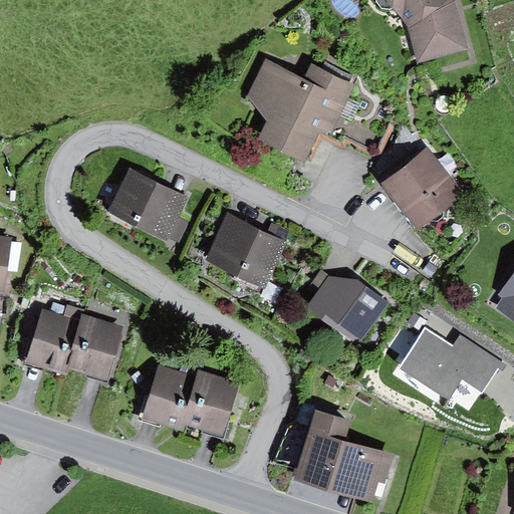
[(376,0),(376,2),(381,9),(391,10),(393,8),(409,28),(418,64),(469,51),(456,2),(454,0),(376,0)]
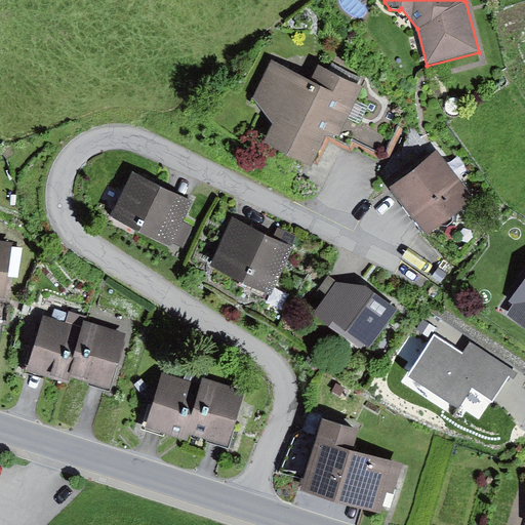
[(310,79),(272,61),(253,98),(274,125),(266,143),(311,164),(326,134),(333,137),(360,85),(317,64),(310,79)]
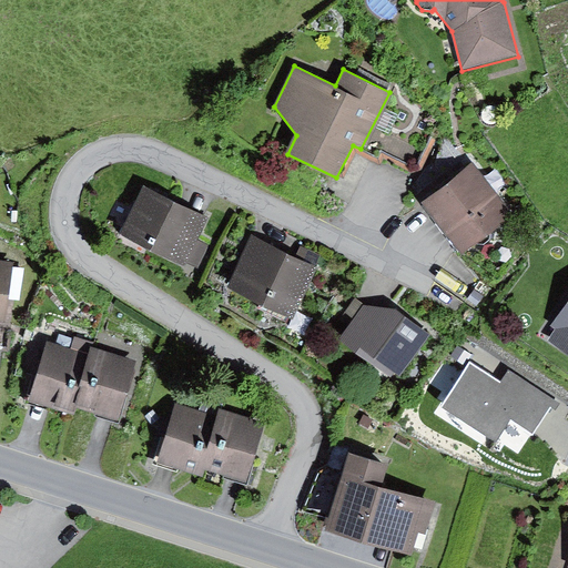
[(389,92),(361,149),(378,160),(382,153),(408,166),(418,165),(443,117),(389,92)]
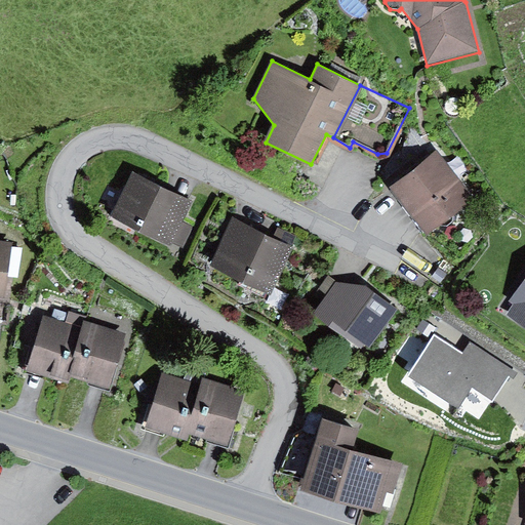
[(437,153),(391,189),(427,236),(440,226),(446,227),(453,221),(452,215),(473,200),(437,153)]
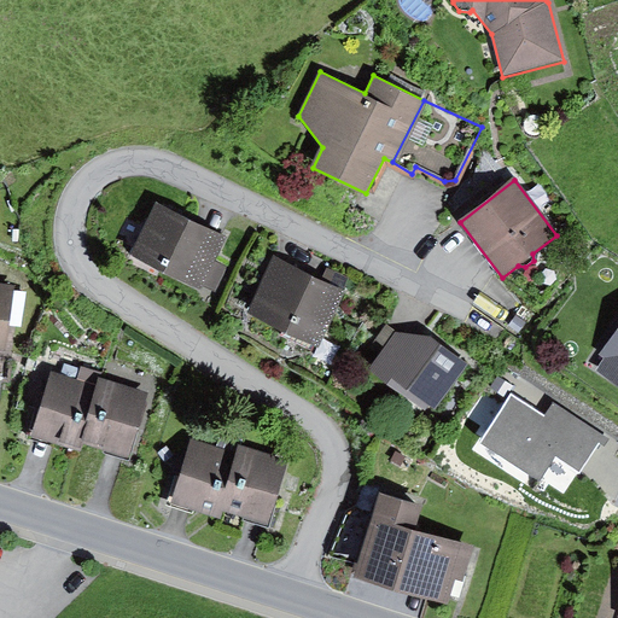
[(226,237),(157,203),(132,255),(203,290),(205,285),(217,292),(229,267),(215,260),(226,237)]
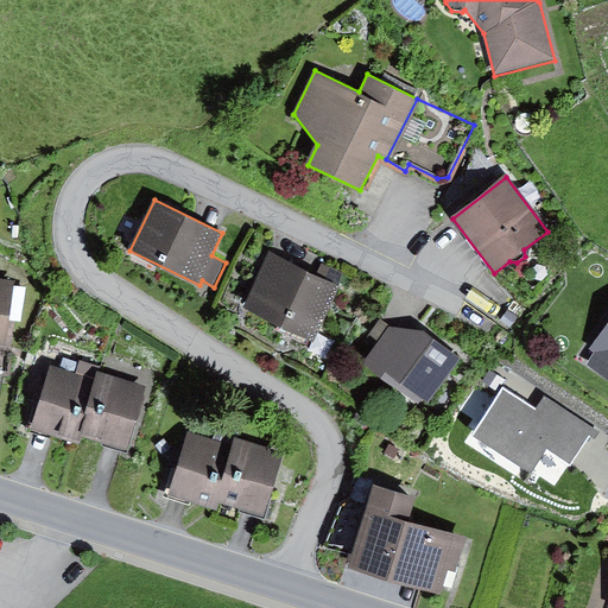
[(315,277),(268,254),(242,308),(312,342),(339,289),(315,277)]
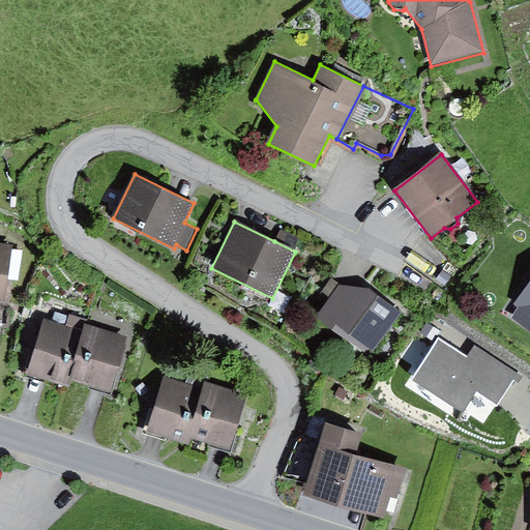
[(280,230),(274,241),(295,252),(301,239),(280,230)]
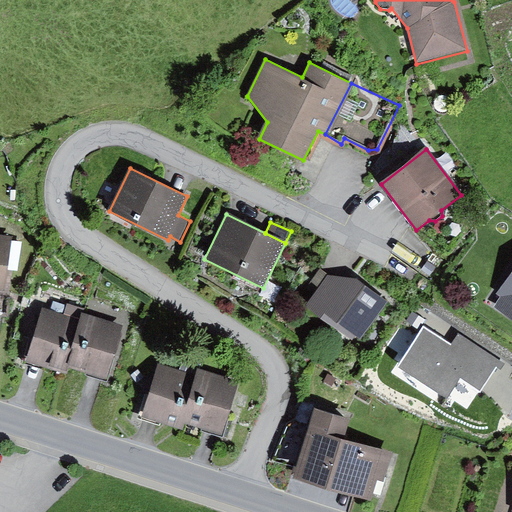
[(12,236),(0,234),(0,292),(5,293),(7,277),(12,236)]
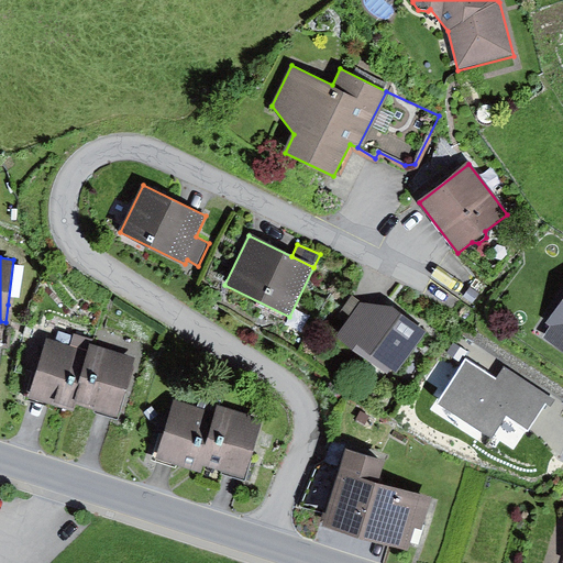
[(471,287),(463,297),(473,304),(479,295),(471,287)]
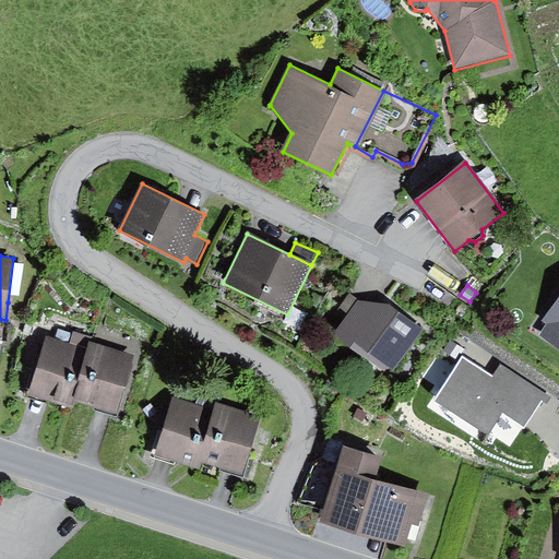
[(347,318),(358,302),(348,296),(337,311),(347,318)]
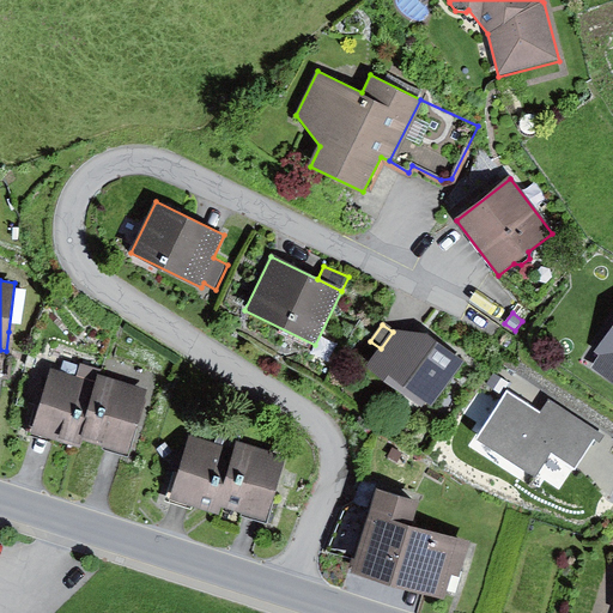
[(612,325),(595,352),(600,356),(590,369),(612,383),(612,325)]
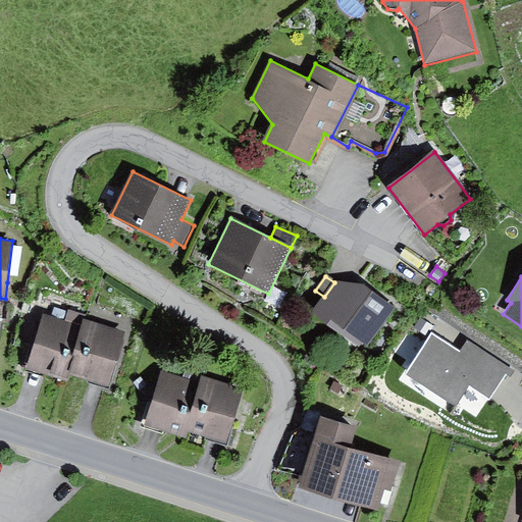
[(5,299),(0,298),(0,319),(9,321),(14,283),(7,282),(5,299)]
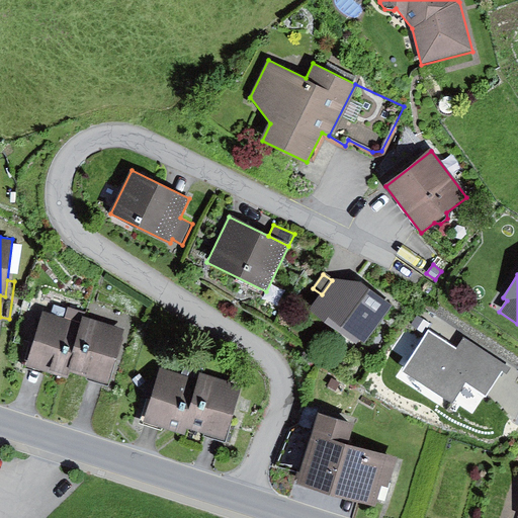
[(322,294),(310,310),(356,344),(360,338),(365,342),(393,306),(361,282),(332,280),(322,294)]
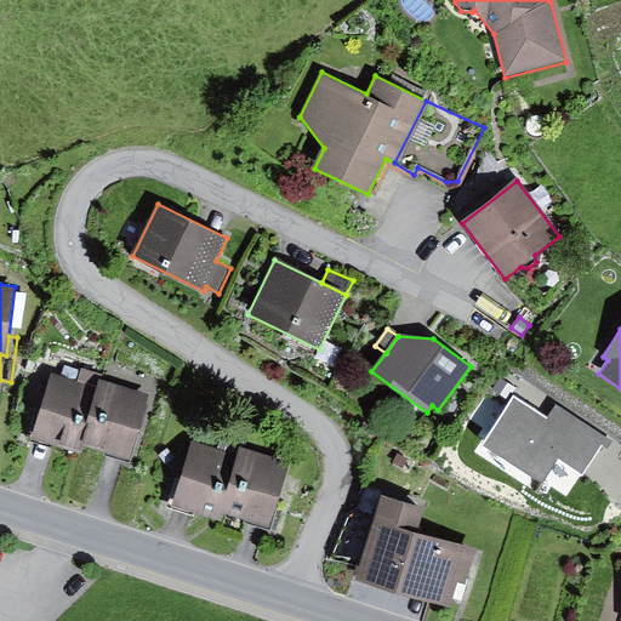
[(81,368),(78,380),(100,387),(102,380),(104,375),(81,368)]
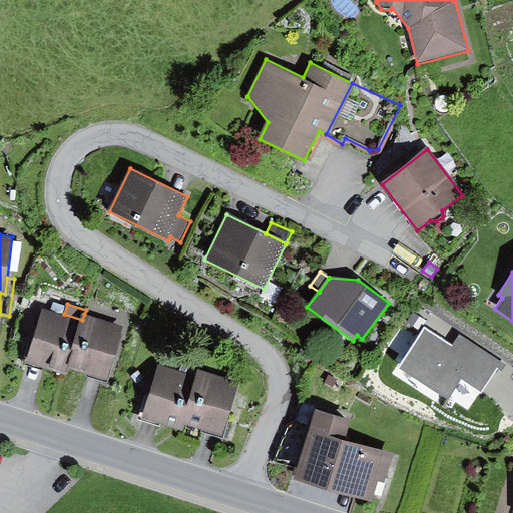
[(67,369),(82,320),(64,314),(45,309),(28,363),(66,375),(67,369)]
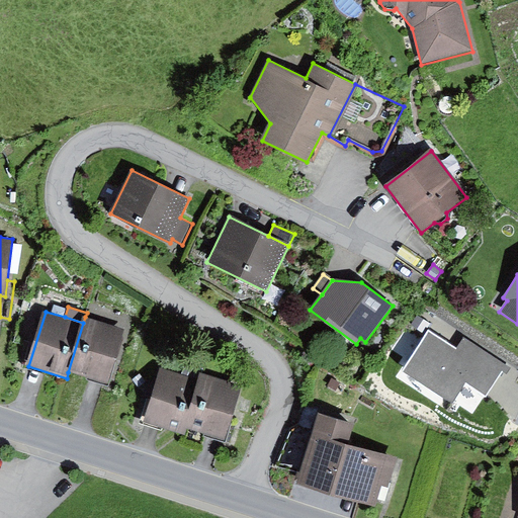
[(417,316),(411,325),(424,334),(430,324),(417,316)]
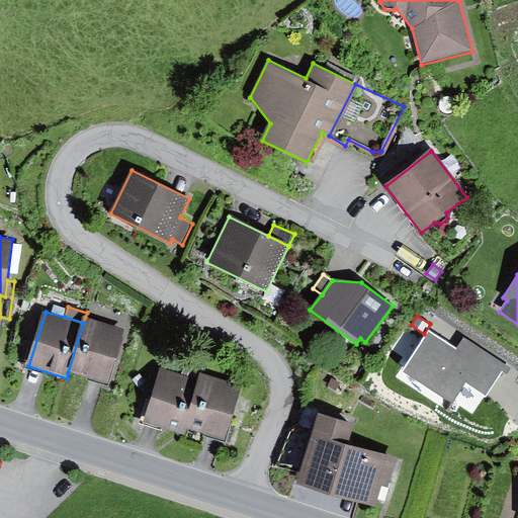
[(126,329),(85,317),(83,323),(68,372),(109,384),(126,329)]
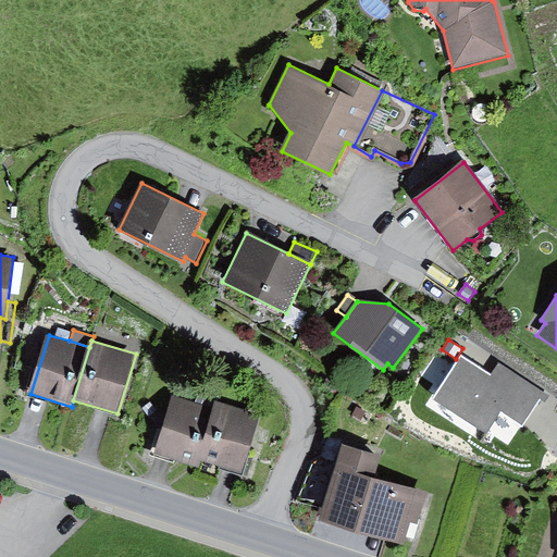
[(492,375),(462,357),(435,398),(489,433),(503,411),(523,425),(544,394),(499,364),(492,375)]
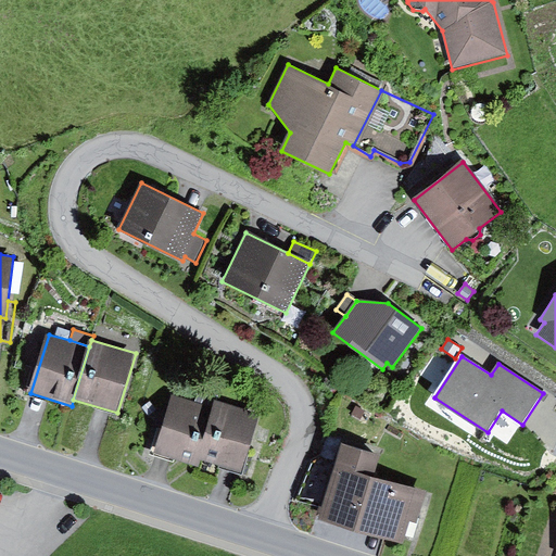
[(198,459),(214,406),(173,394),(154,454),(196,466),(198,459)]
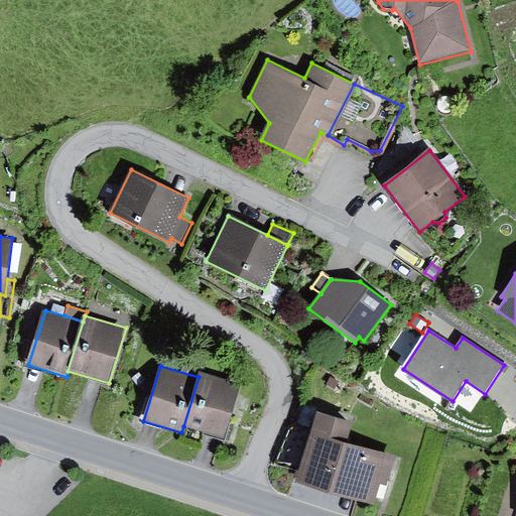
[(241,384),(200,371),(199,377),(183,426),(225,438),(241,384)]
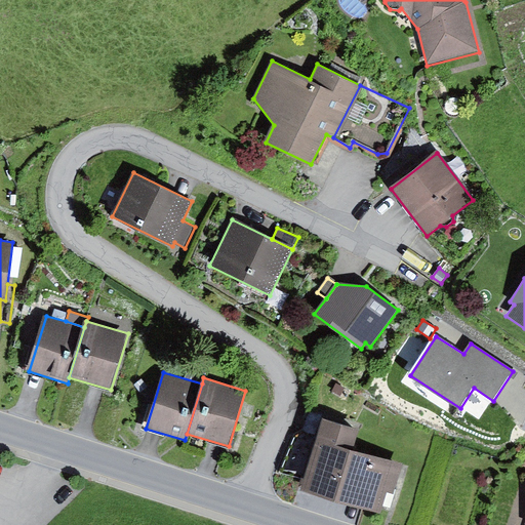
[(143,379),(134,386),(140,393),(149,387),(143,379)]
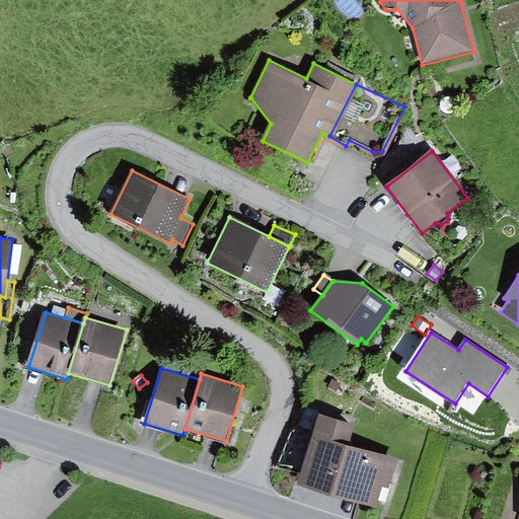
[(332,378),(327,386),(337,392),(342,384),(332,378)]
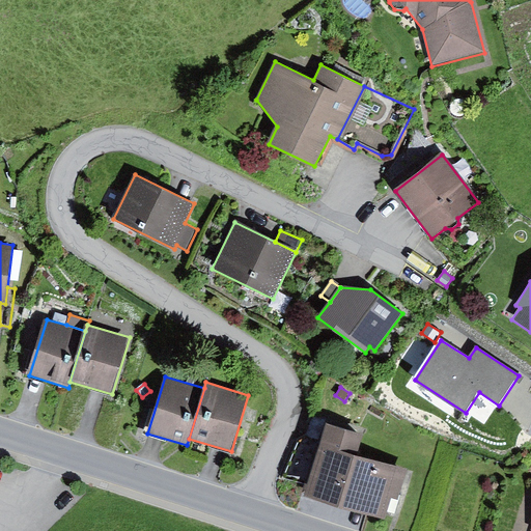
[(312,416),(305,435),(318,440),(326,420),(312,416)]
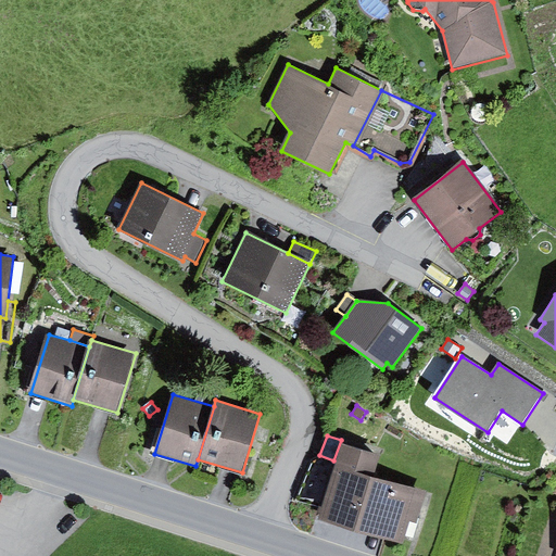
[(382,455),(343,444),(321,519),(402,543),(409,520),(417,522),(426,493),(375,478),(382,455)]
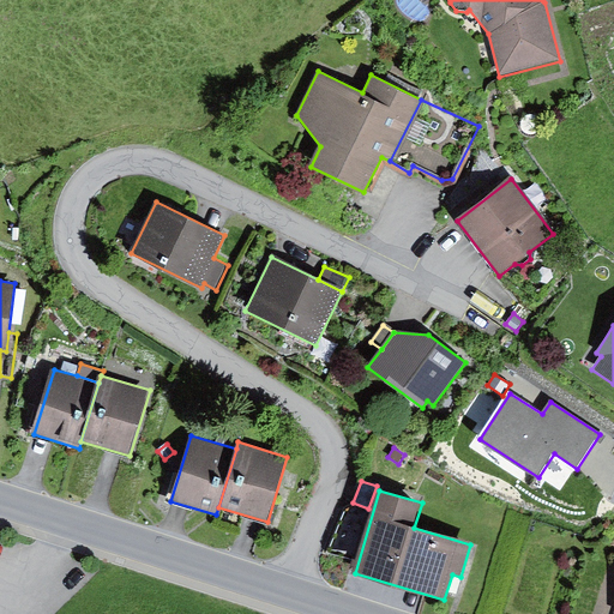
All buildings are outlined.
